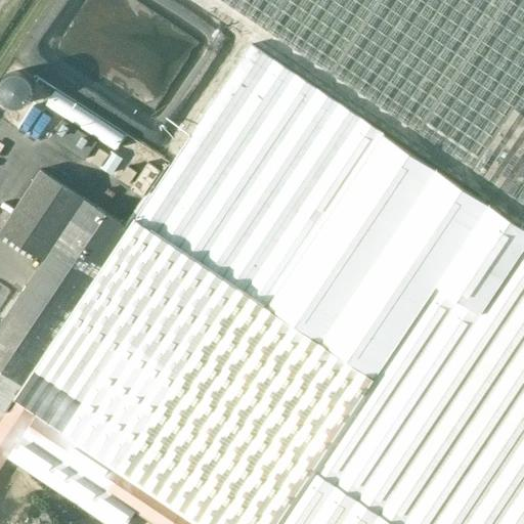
[(523,0),(218,0),(505,191),(504,192),(523,206),(523,0)]
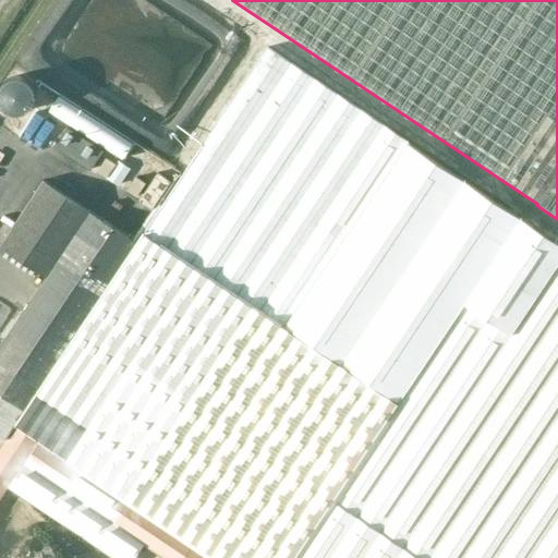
[(0,247),(46,278),(0,346),(0,435),(5,439),(16,423),(40,439),(69,459),(125,496),(161,520),(218,557),(557,557),(557,243),(522,220),(408,143),(267,49),(144,232),(136,244),(44,181),(0,244),(0,247)]
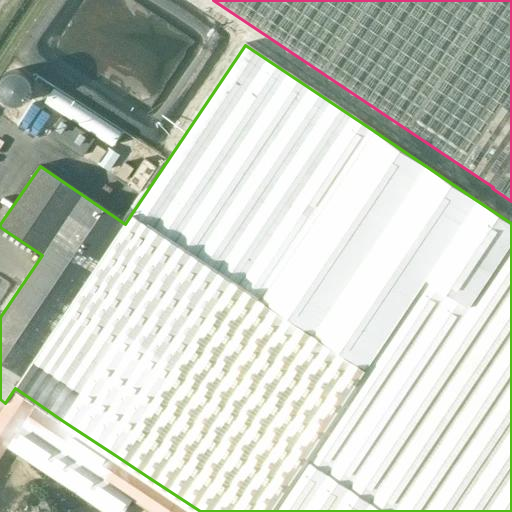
[(57,111),(111,143),(120,129),(49,86),(36,108),(53,118),(57,111)]
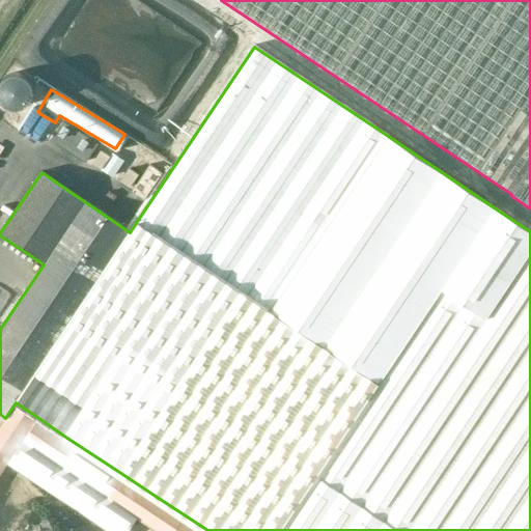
[(63,120),(51,139),(86,162),(98,143),(63,120)]
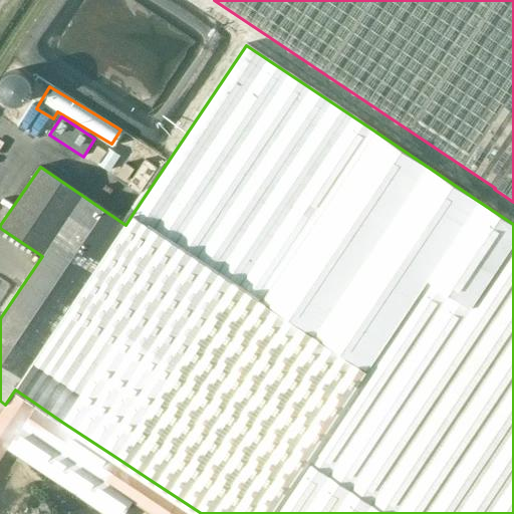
[(117,159),(125,147),(115,141),(107,152),(117,159)]
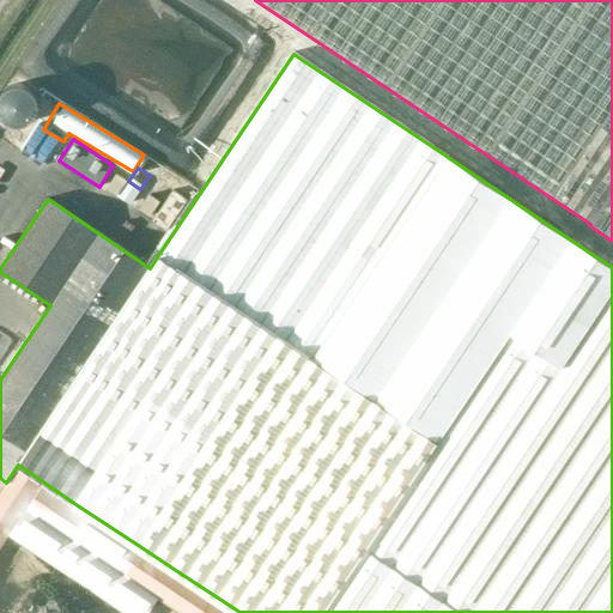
[(174,190),(152,220),(167,230),(187,200),(174,190)]
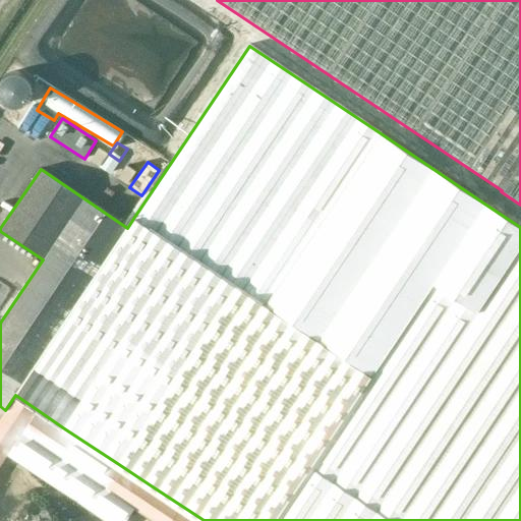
[(127,166),(119,178),(127,184),(135,172),(127,166)]
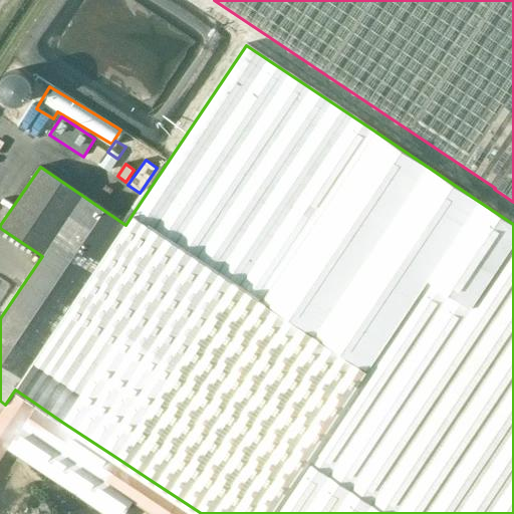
[(201,513),(149,479),(115,457),(63,423),(37,405),(15,390),(5,405),(0,412),(0,513),(201,513)]
